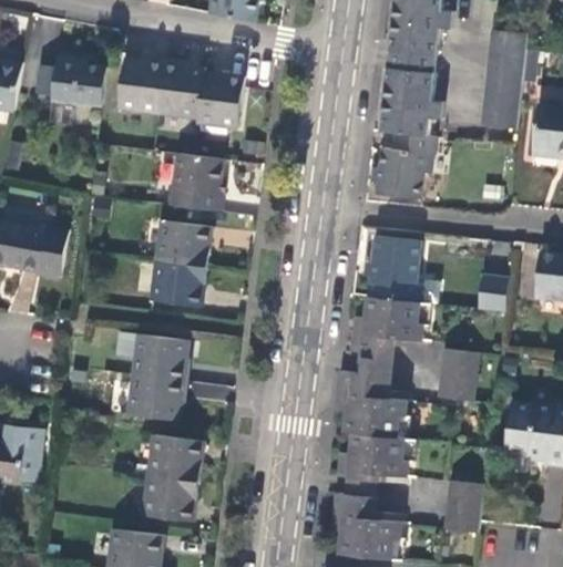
[(208,0),(207,13),(254,21),(255,0),(208,0)]
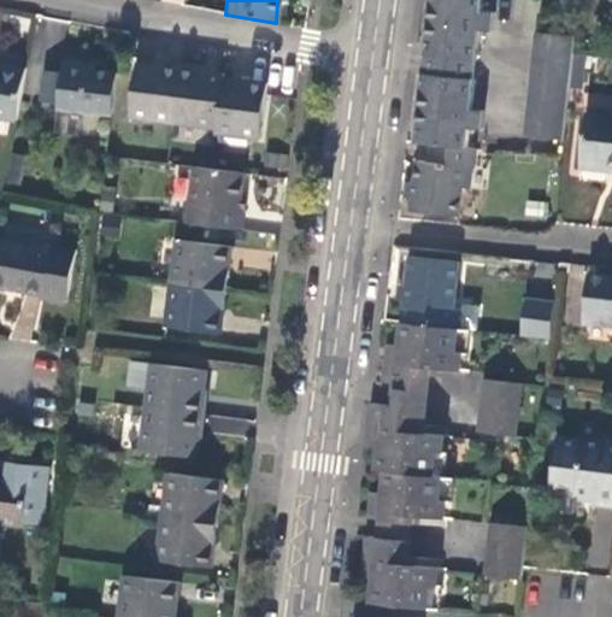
[(477,10),(478,0),(428,0),(422,56),(472,62),(475,30),(477,10)]
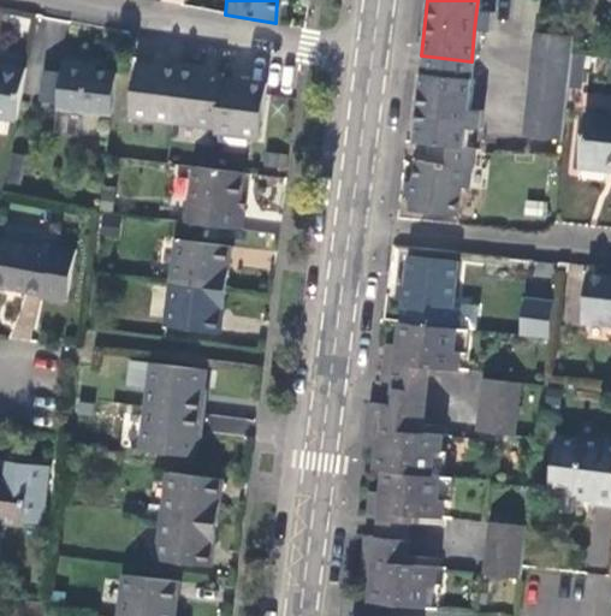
[(488,11),(476,10),(474,30),(486,31),(488,11)]
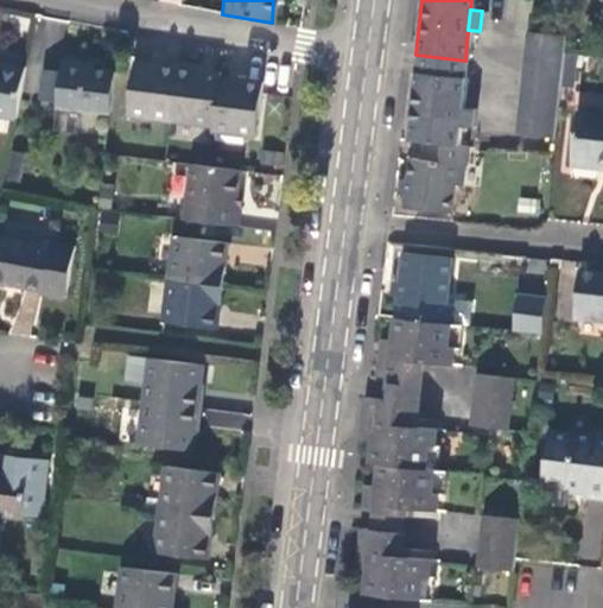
[(514,134),(550,139),(559,52),(562,37),(525,31),(514,134)]
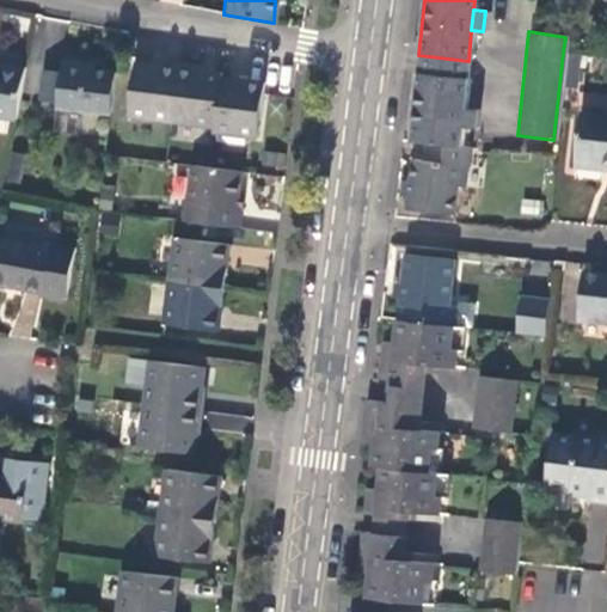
[(418,55),(417,72),(466,78),(468,61),(418,55)]
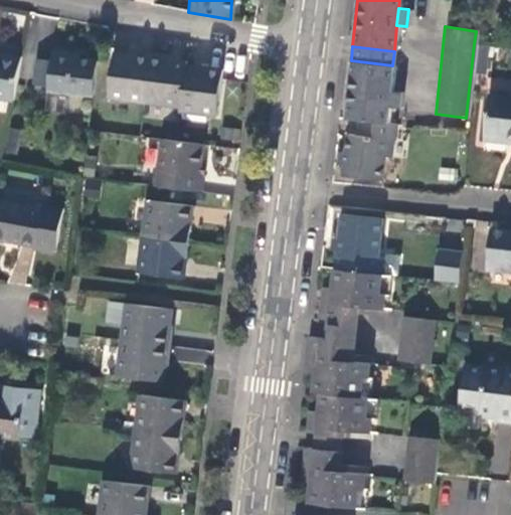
[(44,90),(91,97),(95,61),(74,58),(75,54),(50,51),(48,61),(45,87),(44,90)]
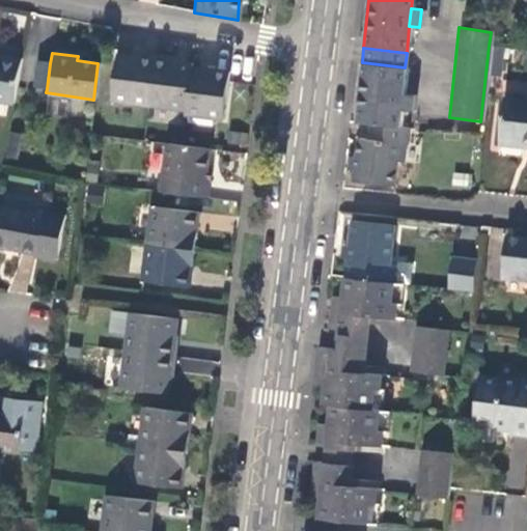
[(108,100),(145,105),(153,58),(114,54),(108,100)]
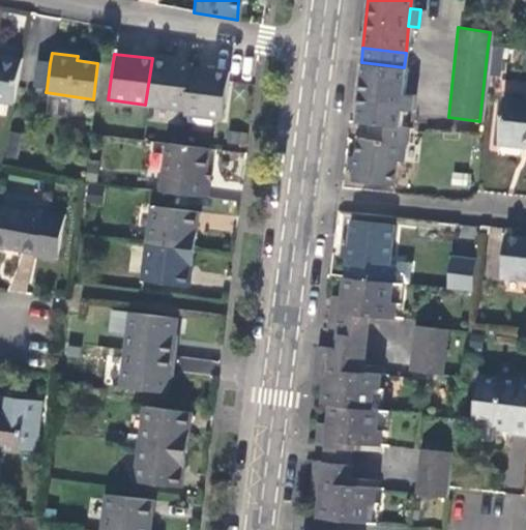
[(0,101),(10,104),(20,58),(0,55),(0,101)]
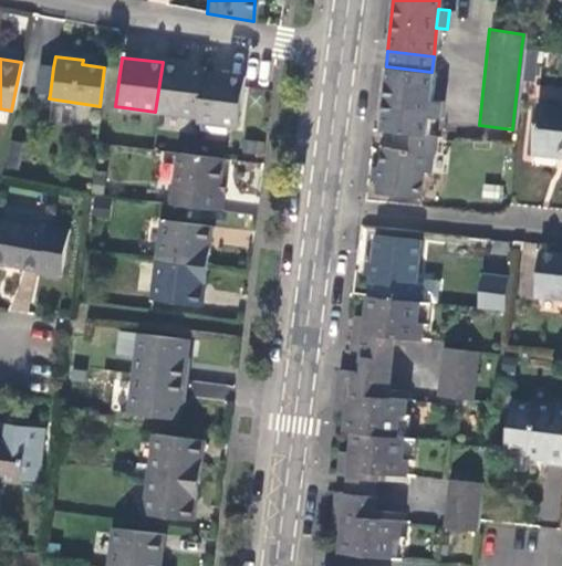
[(155,112),(196,117),(201,72),(203,67),(163,62),(155,112)]
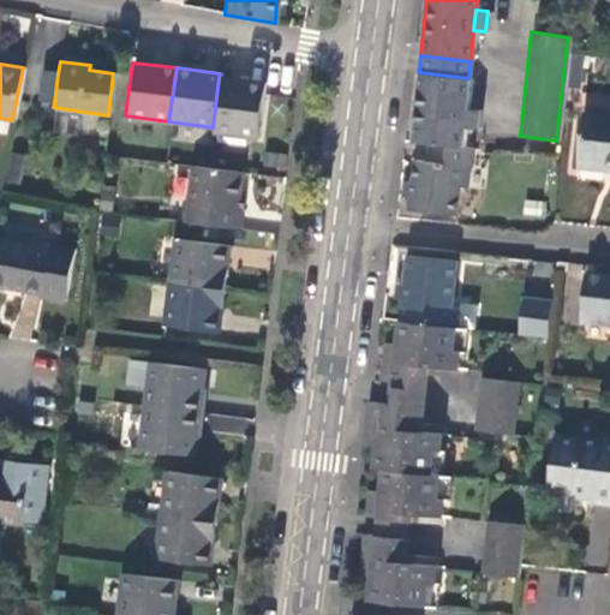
[(36,101),(54,103),(58,73),(41,71),(36,101)]
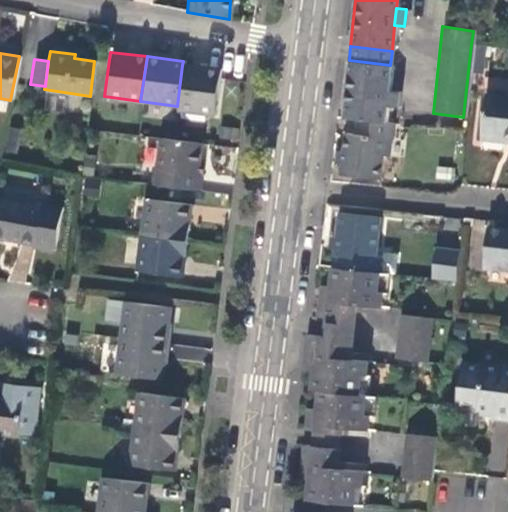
[(349,60),(343,117),(353,118),(384,122),(386,107),(387,91),(390,65),(349,60)]
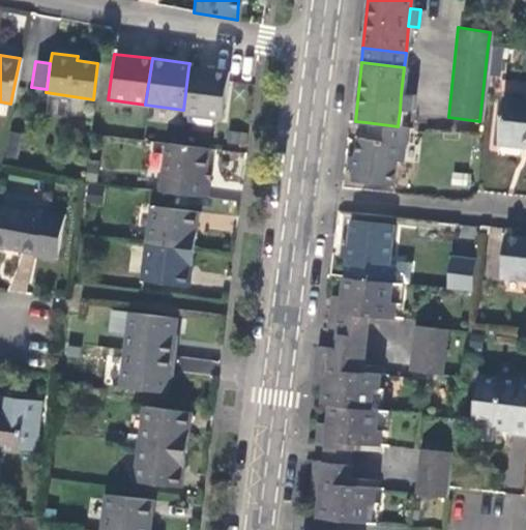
[(226,71),(188,67),(183,110),(182,114),(220,119),(226,71)]
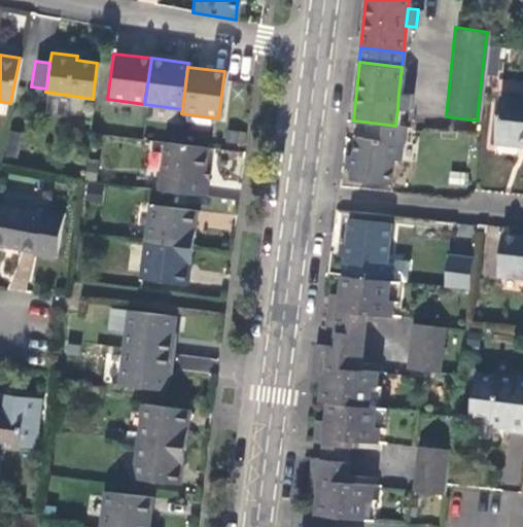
[(409,96),(398,94),(397,110),(408,111),(409,96)]
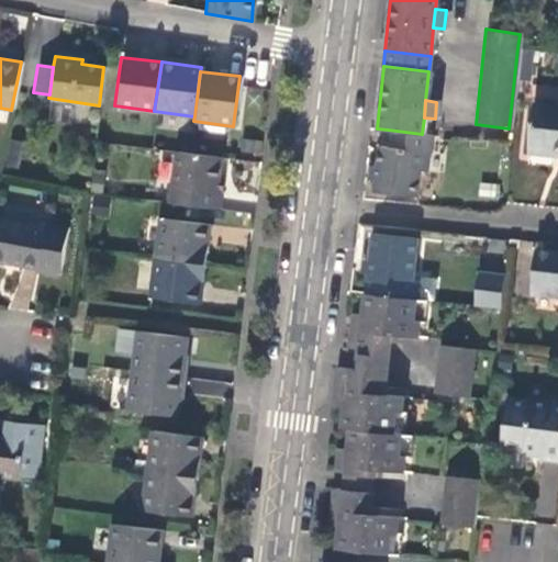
[(557,149),(557,107),(529,104),(524,150),(555,154),(555,149),(557,149)]
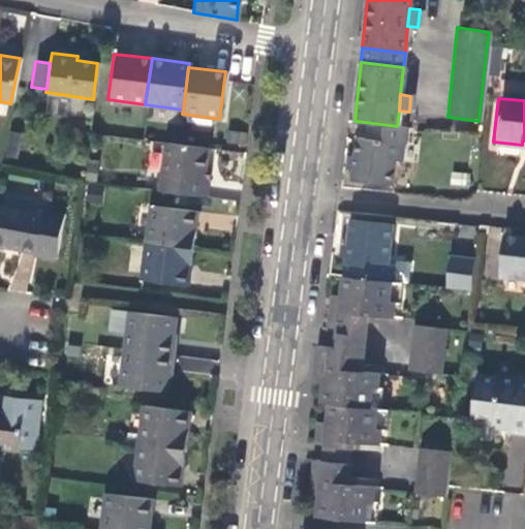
[(399,162),(404,127),(397,126),(365,122),(364,138),(353,137),(351,157),(350,169),(349,181),(392,186),(394,161),(399,162)]
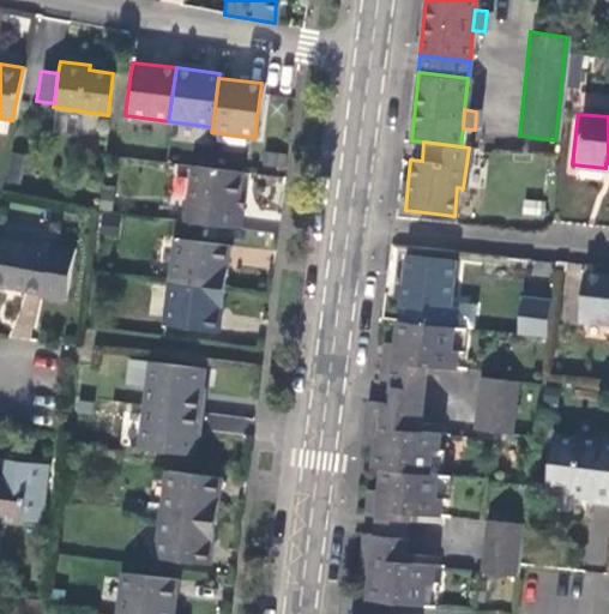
[(191,167),(184,223),(237,230),(240,212),(234,211),(236,196),(239,173),(206,169),(191,167)]
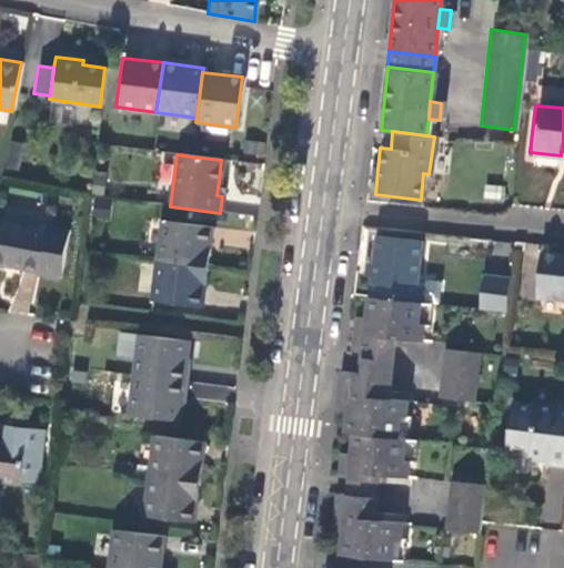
[(160,220),(154,262),(204,269),(210,227),(160,220)]
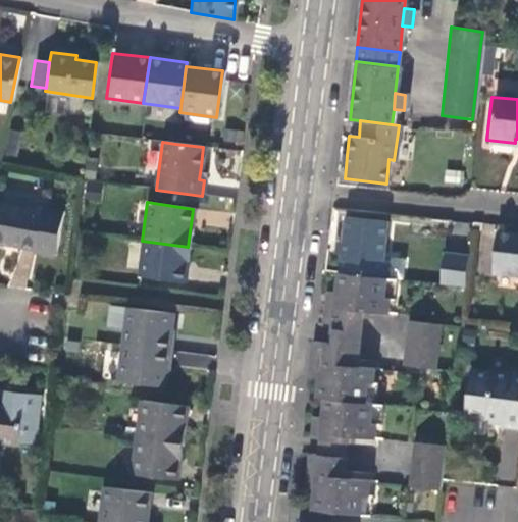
[(0,243),(33,250),(32,252),(53,256),(61,211),(40,207),(40,211),(0,203),(0,243)]
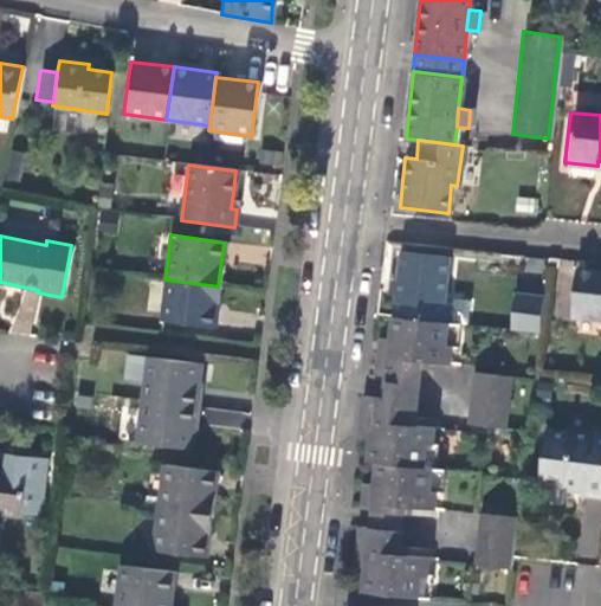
[(393,297),(391,316),(448,323),(458,324),(473,327),(476,302),(452,298),(451,303),(443,302),(447,258),(400,252),(395,283),(393,297)]
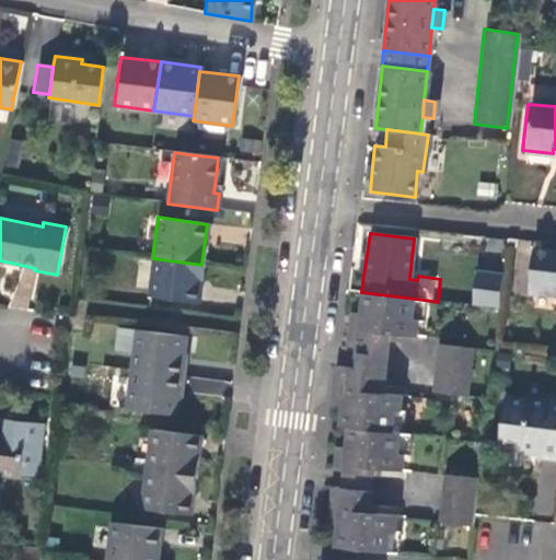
[(555,254),(531,252),(526,292),(555,295),(555,254)]
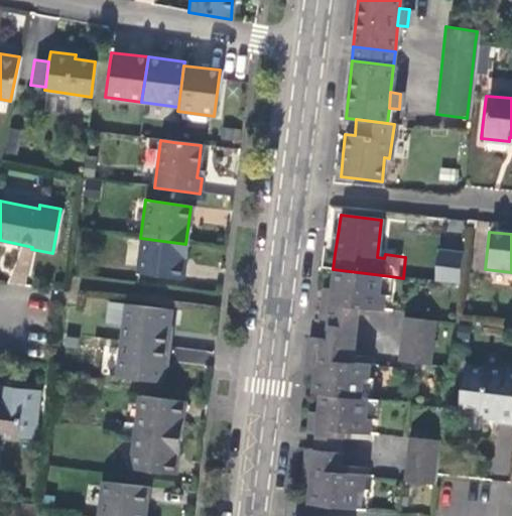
[(180,280),(185,244),(140,238),(135,273),(180,280)]
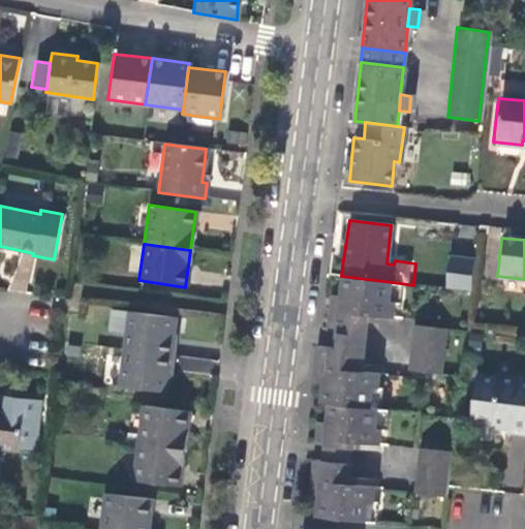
[(12,254),(6,289),(23,292),(29,257),(12,254)]
